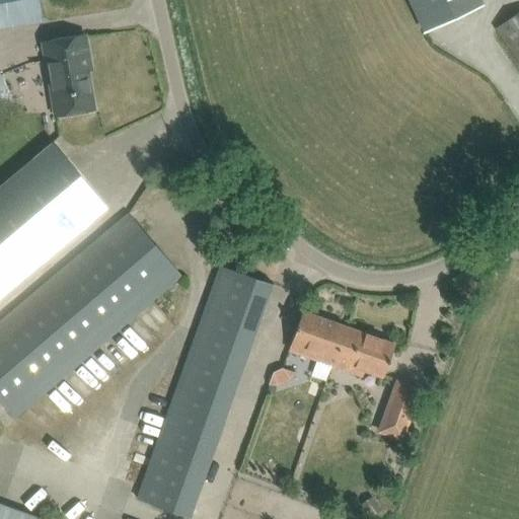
[(40,0),(0,0),(0,21),(43,14),(40,0)]
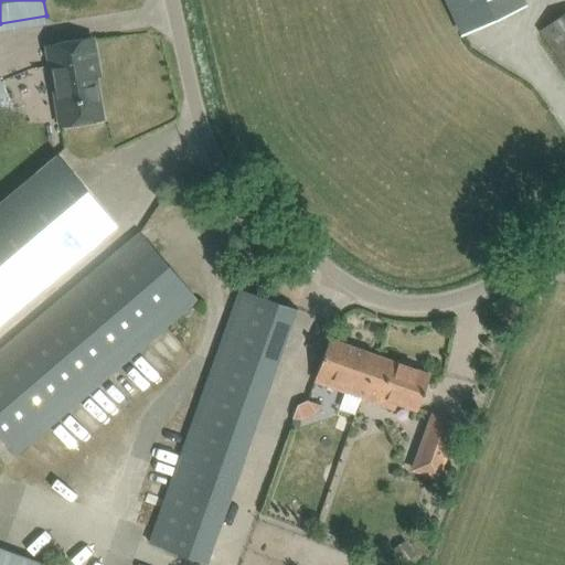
[(523,0),(447,0),(464,34),(526,4),(523,0)]
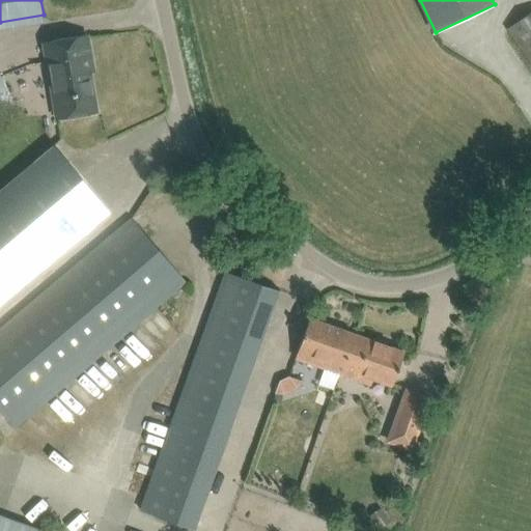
[(530,12),(508,29),(530,61),(530,12)]
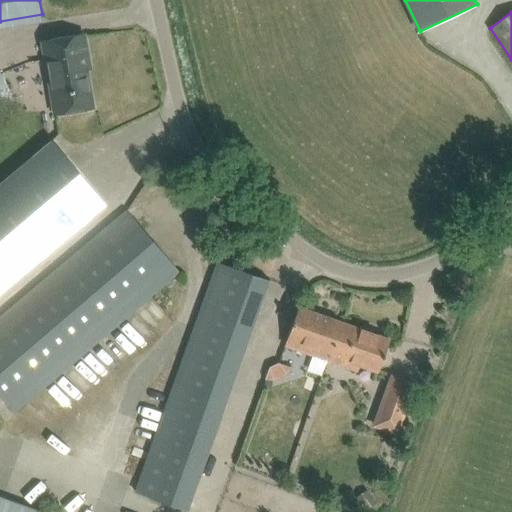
[(76,34),(39,40),(52,113),(85,108),(79,70),(82,69),(76,34)]
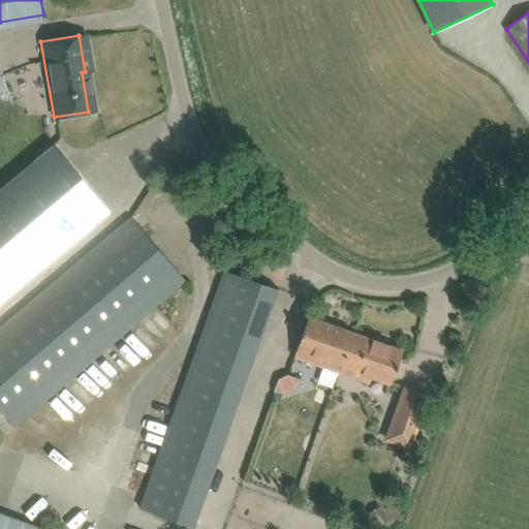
[(0,74),(0,112),(17,103),(0,74)]
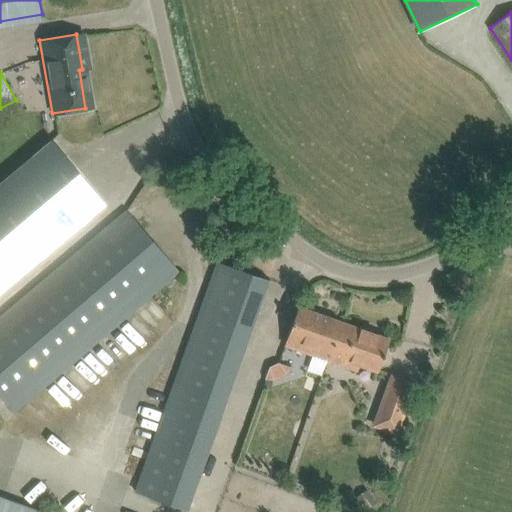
[(46,147),(30,160),(0,185),(0,291),(83,223),(98,210),(46,147)]
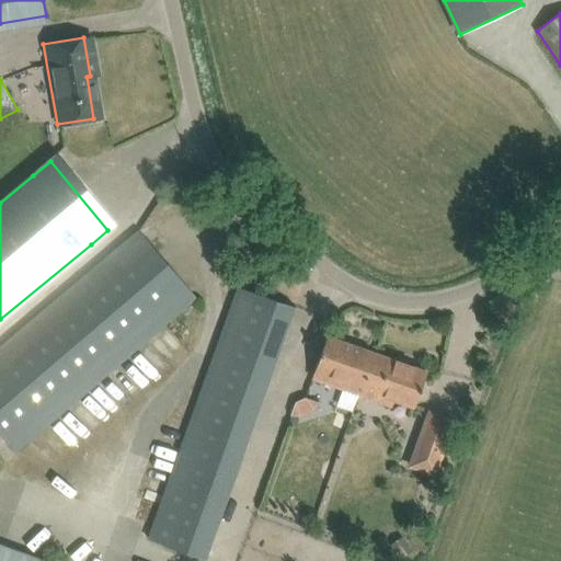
[(138,231),(122,245),(0,347),(0,433),(15,451),(195,298),(138,231)]
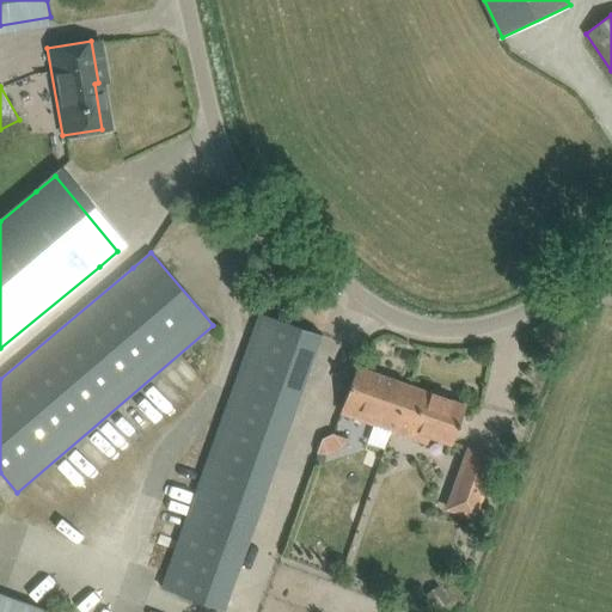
[(269,270),(259,277),(267,287),(276,280),(269,270)]
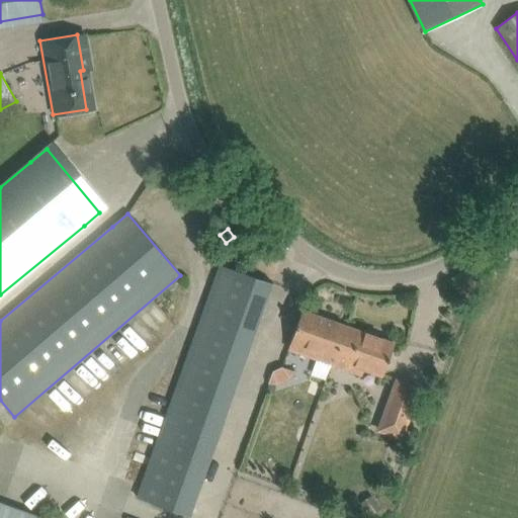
[(221,265),(213,284),(178,387),(139,499),(191,517),(231,406),(272,283),(221,265)]
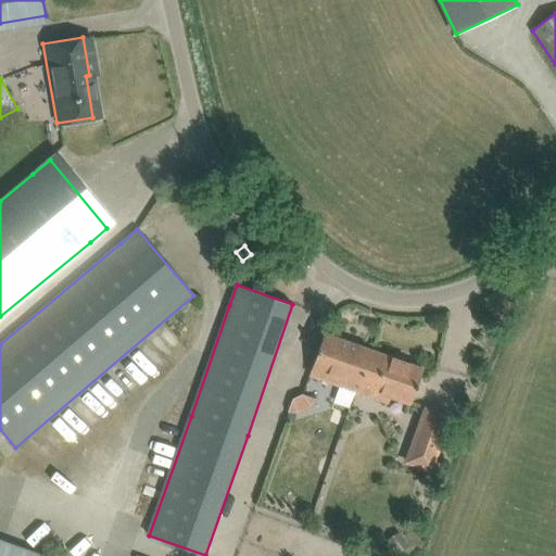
[(424,369),(325,333),(310,375),(389,403),(391,396),(411,404),(424,369)]
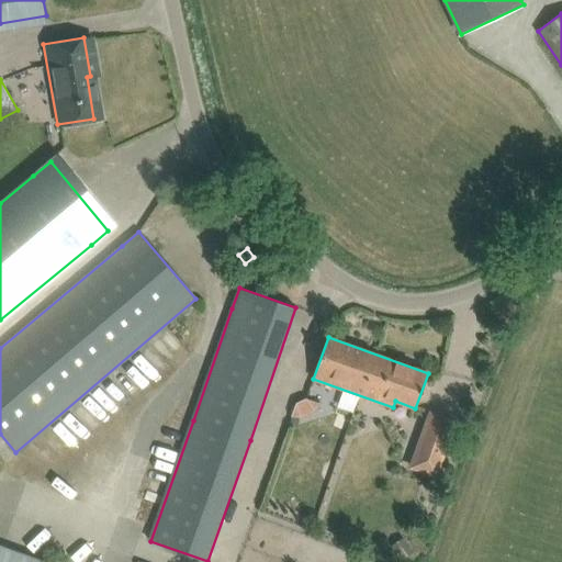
[(298,416),(318,406),(313,395),(292,405),(298,416)]
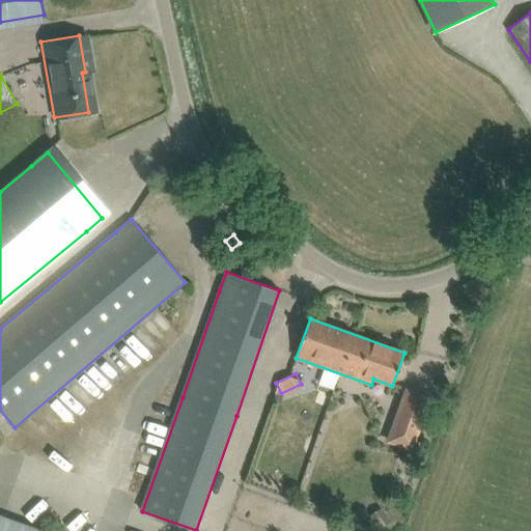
[(406,388),(387,443),(414,452),(432,397),(406,388)]
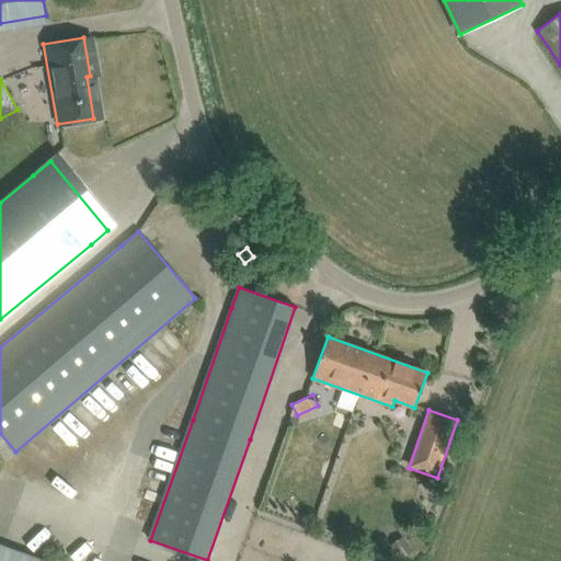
[(43,560),(0,545),(0,560),(43,560)]
